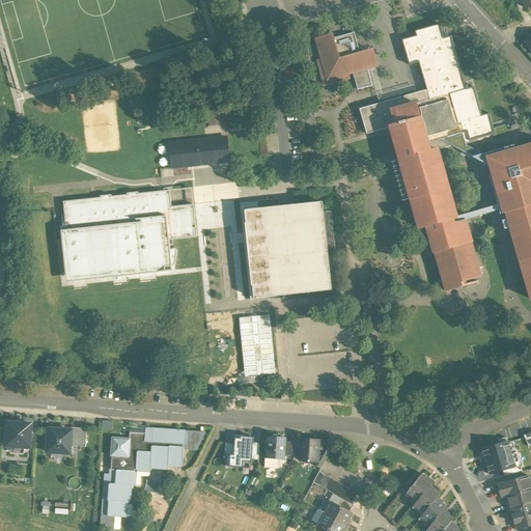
[(530,0),(522,0),(525,8),(530,5),(530,0)]
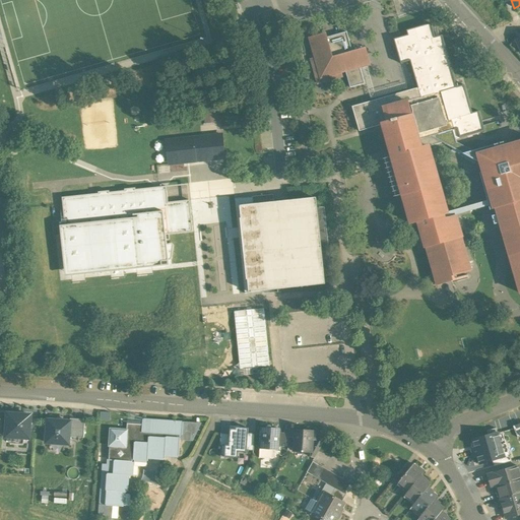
[(443,41),(434,43),(433,40),(435,39),(431,23),(406,30),(407,36),(393,40),(400,64),(410,61),(417,88),(352,107),(360,132),(382,125),(389,148),(391,147),(394,155),(385,158),(396,197),(402,195),(411,223),(418,221),(420,228),(419,228),(426,248),(431,246),(456,239),(461,237),(456,217),(444,220),(444,219),(443,214),(447,213),(447,212),(442,193),(437,195),(436,191),(440,190),(435,170),(430,171),(429,168),(434,167),(428,147),(426,138),(457,129),(459,138),(460,138),(484,131),(478,112),(471,114),(463,85),(456,87),(443,41)]
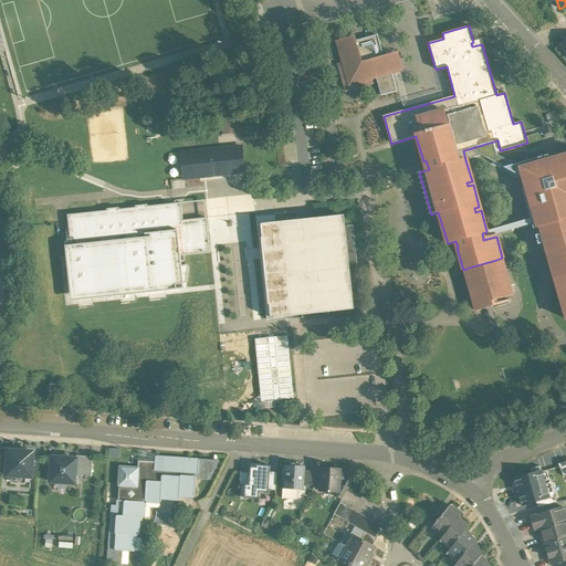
[(377,35),(355,41),(354,39),(353,38),(337,42),(338,43),(345,69),(339,70),(346,91),(367,85),(366,80),(376,77),(380,96),(397,92),(392,76),(387,58),(387,56),(384,58),(377,35)]
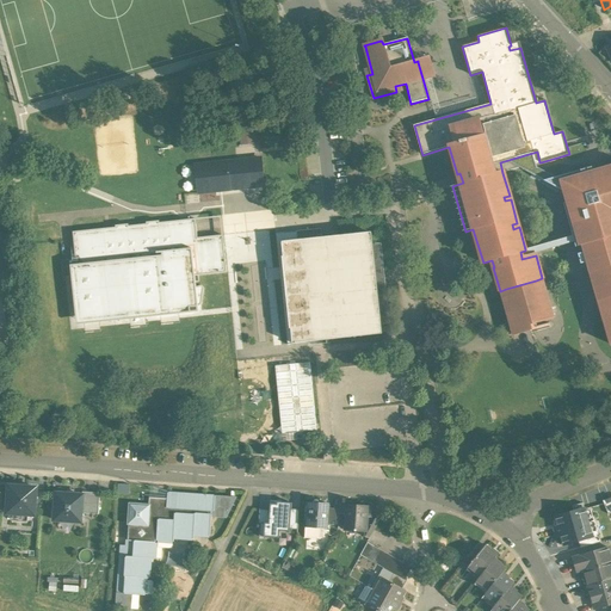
[(252,55),(246,57),(250,69),(255,68),(252,55)]
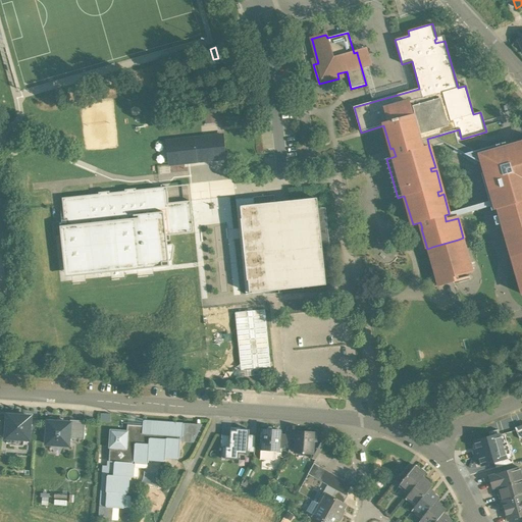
[(368,49),(357,52),(357,53),(362,70),(374,67),(368,49)]
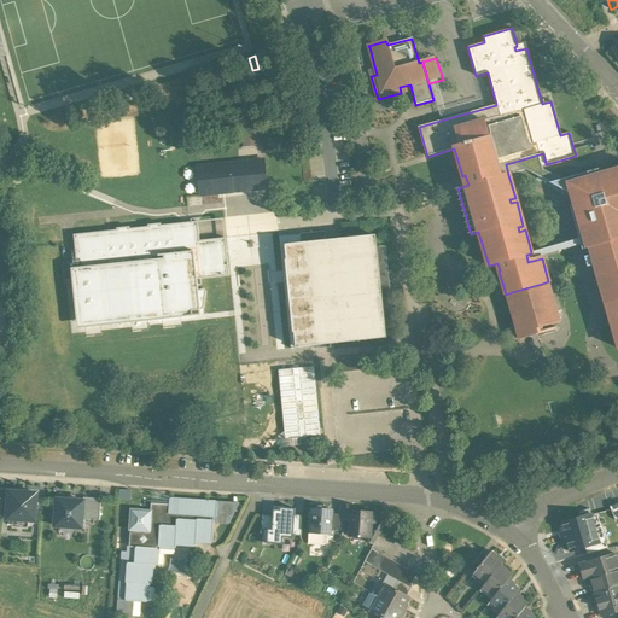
[(257,145),(256,132),(242,134),(244,147),(257,145)]
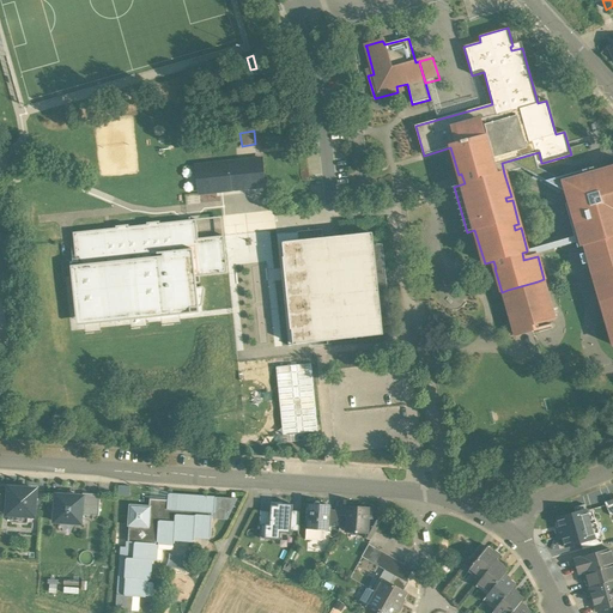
[(5,150),(1,151),(4,165),(11,163),(8,150),(5,150)]
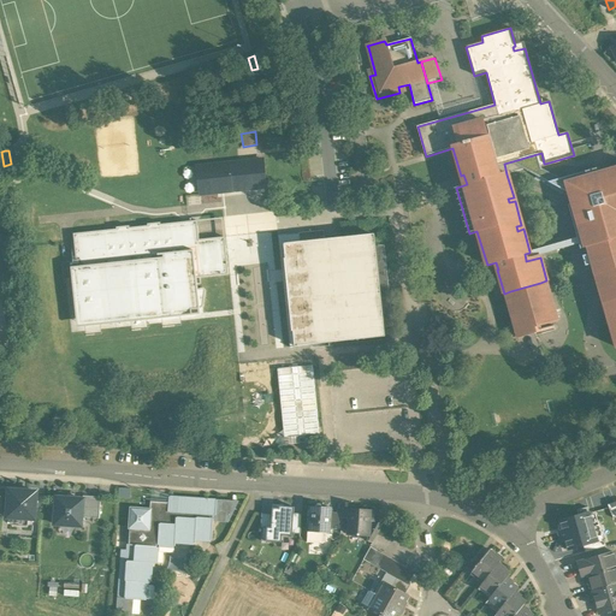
[(615,169),(598,175),(597,169),(560,179),(540,169),(539,165),(544,164),(542,153),(504,164),(507,175),(523,170),(535,176),(534,178),(562,194),(563,191),(575,197),(570,207),(579,237),(580,238),(591,235),(592,241),(593,246),(596,253),(582,256),(586,267),(592,265),(603,303),(615,300),(615,169)]
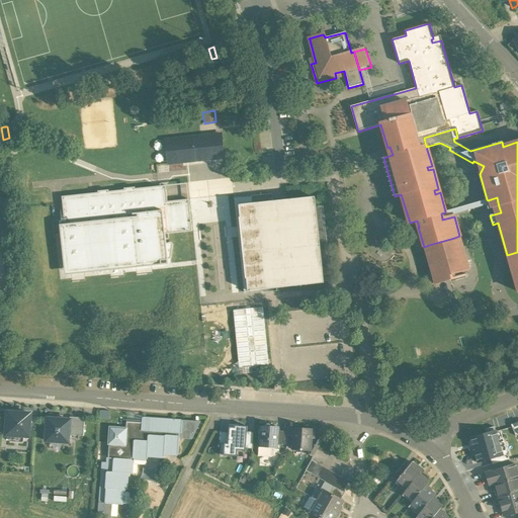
[(221,135),(165,141),(168,164),(224,158),(221,135)]
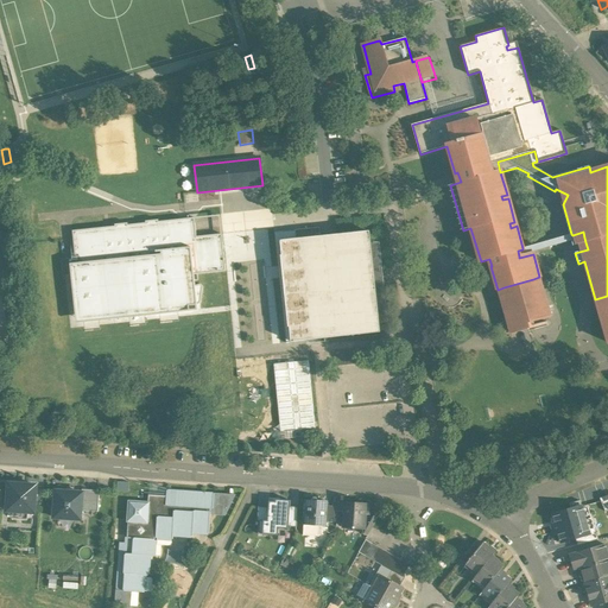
[(114,227),(73,232),(76,264),(70,264),(76,323),(197,310),(197,305),(200,303),(201,301),(202,287),(202,285),(198,285),(195,286),(194,276),(226,272),(221,234),(196,238),(195,219),(158,222),(158,220),(145,221),(145,223),(127,226),(127,223),(114,225),(114,227)]
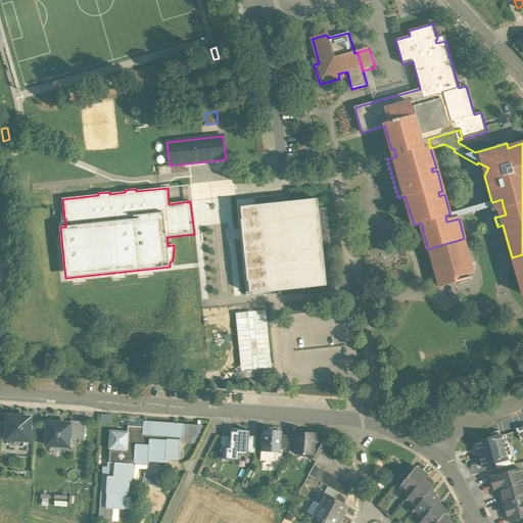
[(275,196),(236,200),(239,223),(246,294),(326,287),(325,278),(333,278),(326,208),(318,209),(316,199),(276,203),(275,196)]
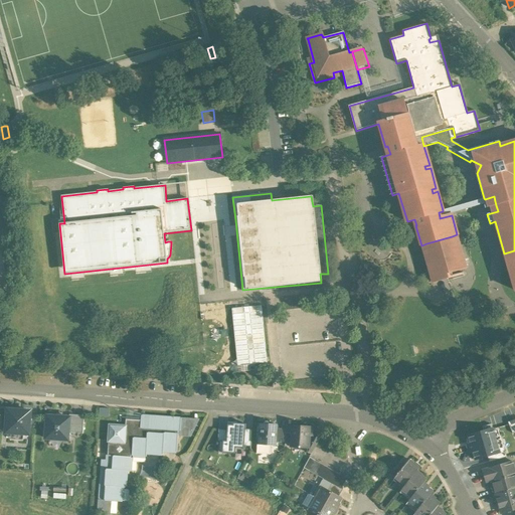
[(484,198),(443,210),(443,211),(439,212),(440,217),(484,204),(495,201),(494,196),(485,199),(484,198)]
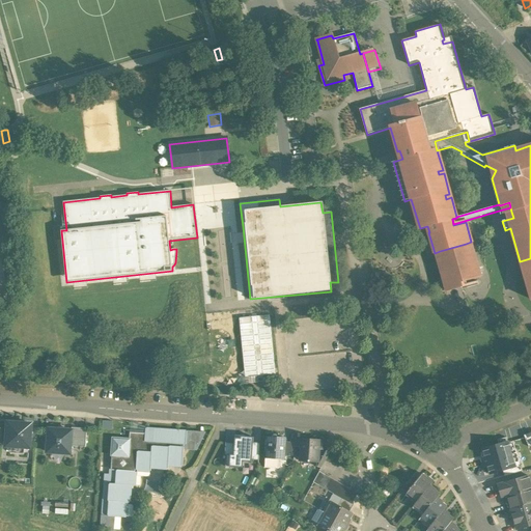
[(466,244),(440,251),(441,255),(437,256),(445,286),(446,291),(460,287),(463,287),(460,282),(465,281),(480,276),(472,246),(467,248),(466,244)]
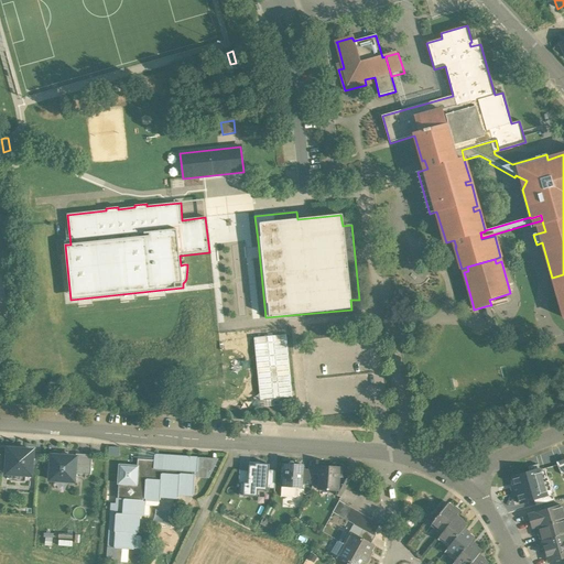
[(563,274),(552,278),(563,318),(563,317),(563,274)]
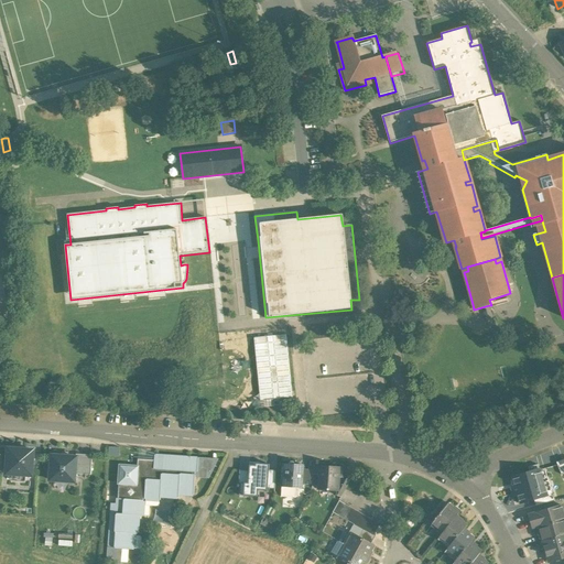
[(253,340),(260,402),(292,399),(285,337),(253,340)]
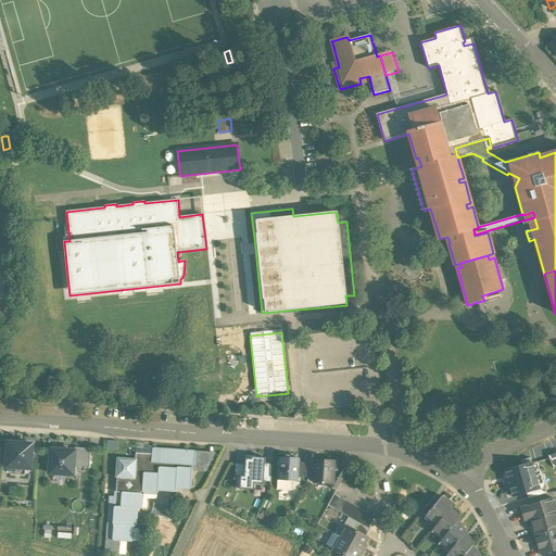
[(33,444),(8,443),(7,452),(3,452),(4,445),(0,444),(0,462),(3,463),(3,457),(7,457),(5,467),(30,469),(33,444)]
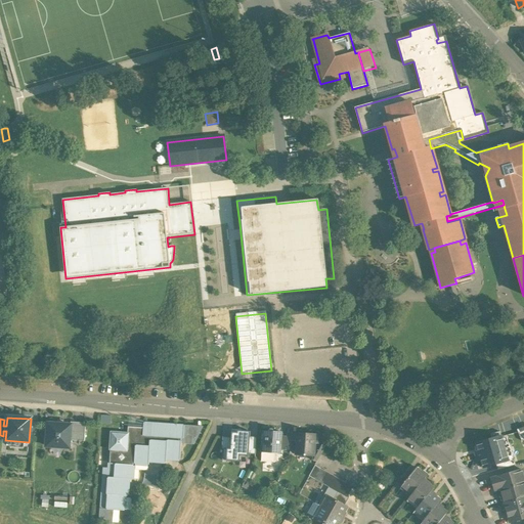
[(85,423),(71,422),(70,425),(71,426),(70,440),(84,441),(85,423)]
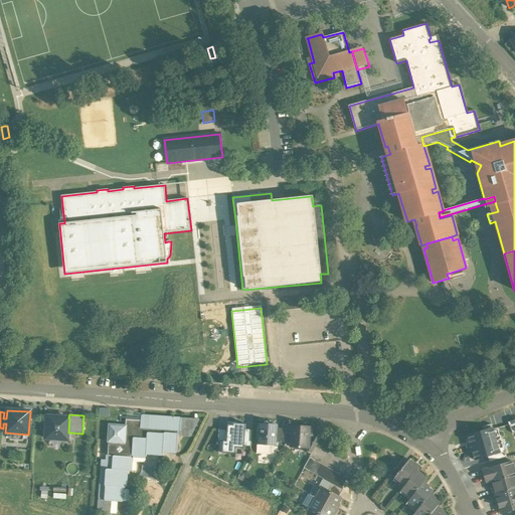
[(141,420),(126,419),(125,425),(109,424),(107,443),(109,444),(108,456),(106,456),(106,457),(108,457),(108,461),(103,461),(101,491),(100,491),(98,514),(110,514),(111,501),(122,502),(123,488),(125,488),(126,472),(130,472),(131,458),(131,456),(132,456),(132,457),(146,458),(147,454),(163,455),(163,451),(177,452),(178,435),(178,432),(180,432),(181,418),(180,418),(142,416),(142,415),(141,415),(141,420)]
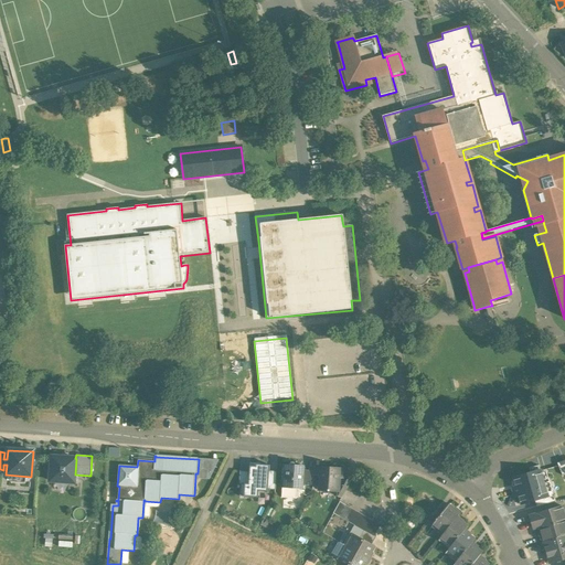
[(70,457),(59,457),(52,457),(50,481),(74,483),(75,475),(76,459),(75,458),(70,458),(70,457)]
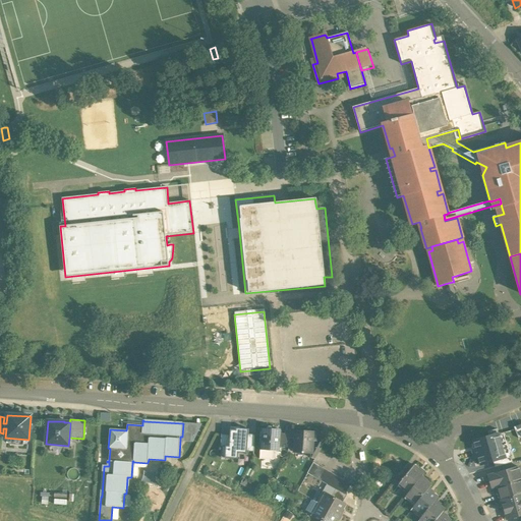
[(199,424),(183,423),(182,437),(180,437),(180,440),(192,441),(199,424)]
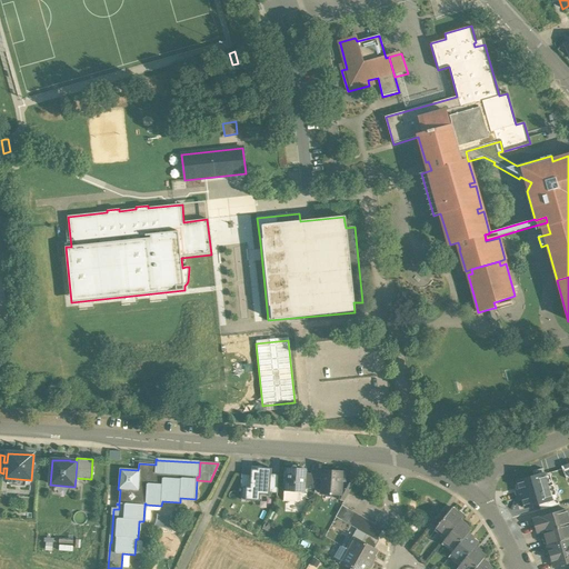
[(296,467),(292,467),(290,469),(286,469),(285,488),(289,488),(292,492),(299,492),(305,492),(305,489),(306,475),(306,470),(298,469),(296,467)]
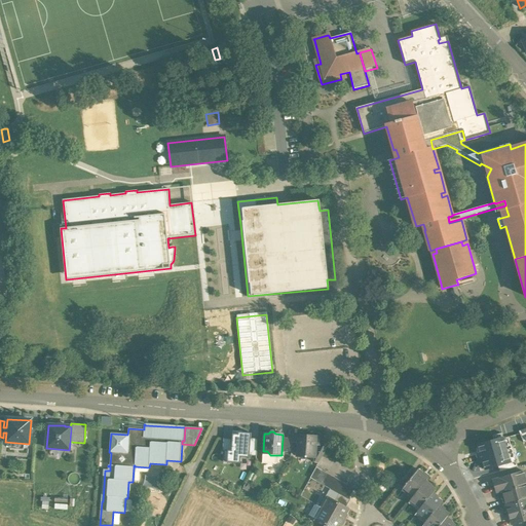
[(250,456),(251,439),(251,434),(238,433),(238,435),(232,434),(232,440),(231,451),(224,451),(223,463),(239,464),(240,457),(250,458),(250,456)]
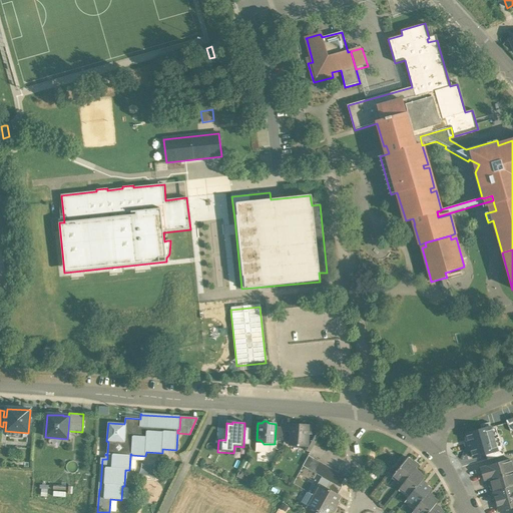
[(308,426),(291,425),(291,426),(291,433),(290,445),(298,446),(298,447),(299,447),(299,446),(306,446),(307,446),(308,434),(311,434),(311,427),(308,427),(308,426)]
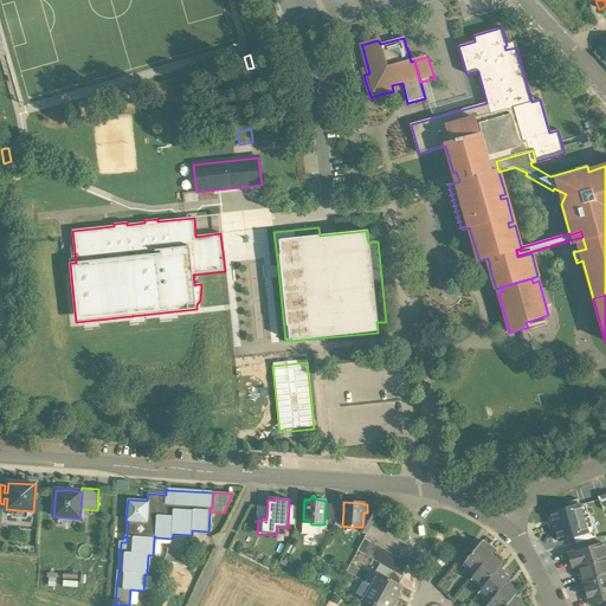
[(266,520),(268,507),(257,505),(256,520),(258,520),(266,520)]
